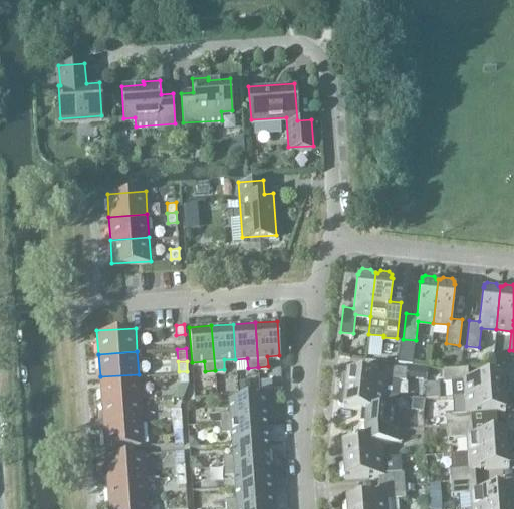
[(398,393),(399,377),(406,378),(407,365),(381,362),(380,373),(346,369),(346,371),(343,370),(340,373),(339,383),(341,385),(341,387),(398,393)]
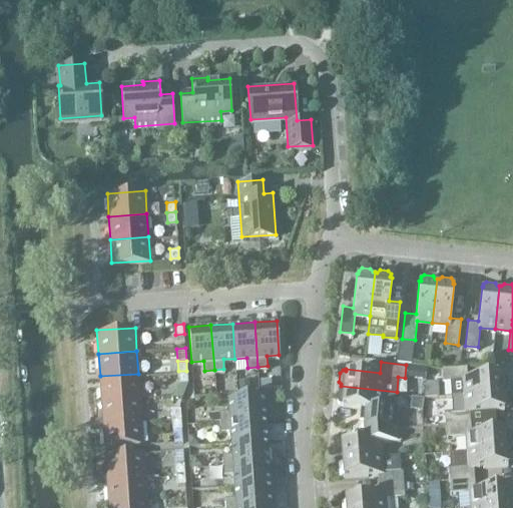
[(441,366),(442,379),(450,378),(451,394),(462,393),(506,390),(506,388),(508,385),(507,376),(505,374),(501,374),(501,373),(467,375),(466,364),(441,366)]
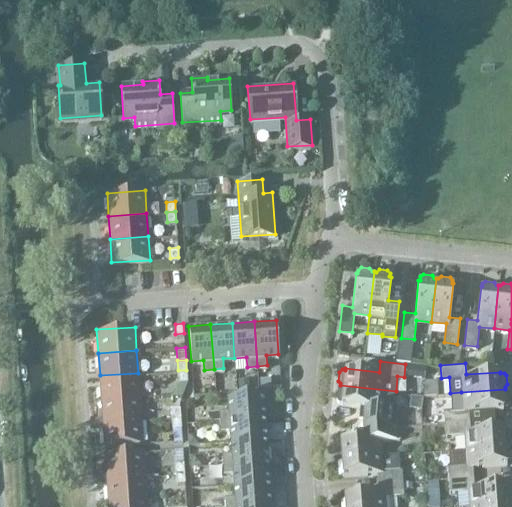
[(186,370),(178,370),(178,380),(187,379),(186,370)]
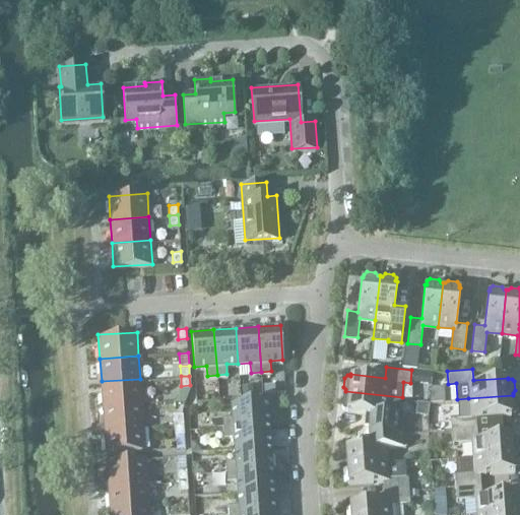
[(102,381),(103,404),(141,402),(140,379),(102,381)]
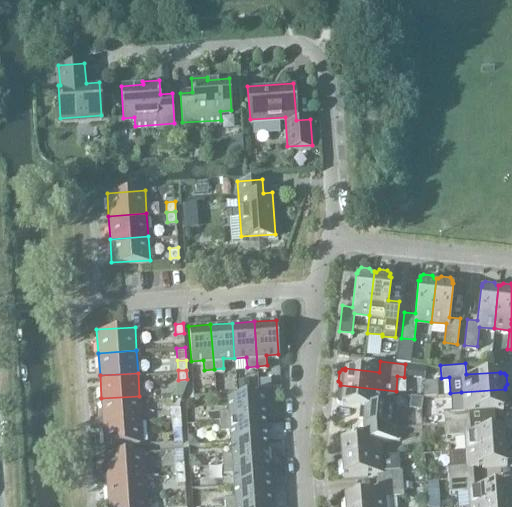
[(396,391),(340,385),(339,387),(337,389),(336,398),(338,401),(342,402),(342,403),(364,405),(362,424),(363,426),(399,424),(400,407),(394,406),(396,391)]
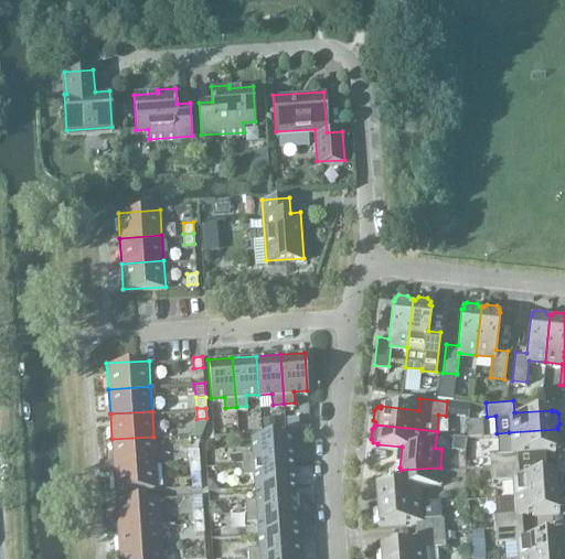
[(489,450),(490,464),(518,462),(518,451),(554,448),(554,447),(558,447),(561,443),(561,434),(557,431),(557,429),(509,432),(510,449),(489,450)]
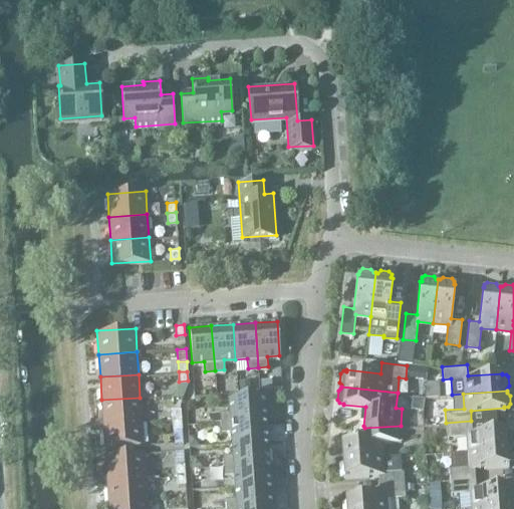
[(219,411),(220,421),(265,417),(264,395),(228,398),(229,410),(219,411)]
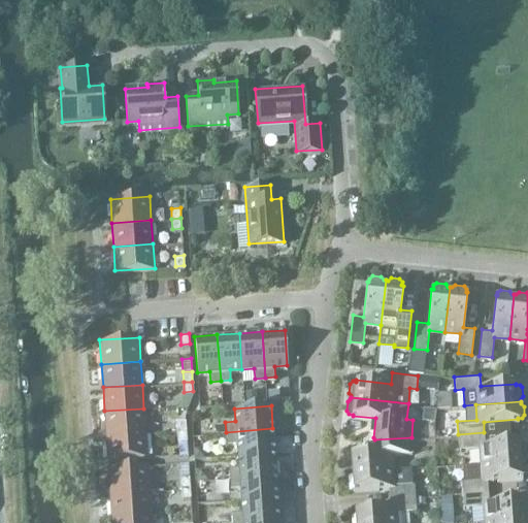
[(104,411),(106,434),(145,431),(143,409),(104,411)]
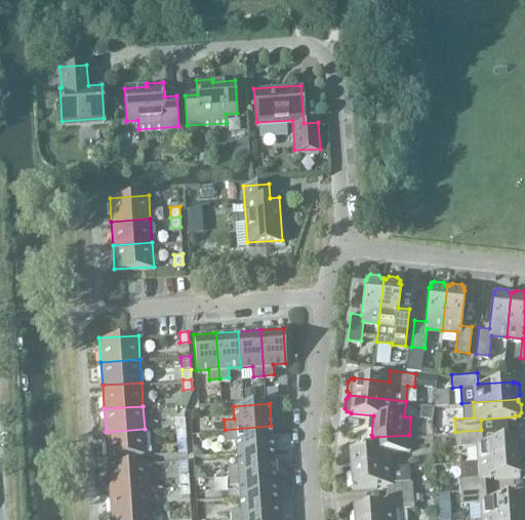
[(175,416),(175,427),(185,427),(184,416),(175,416)]
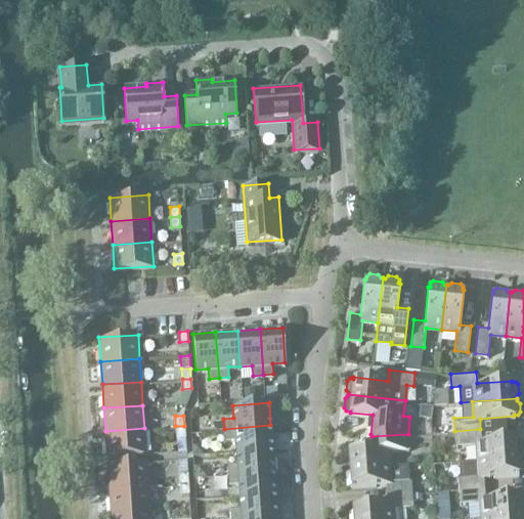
[(235,438),(236,449),(272,447),(270,425),(224,429),(225,438),(235,438)]
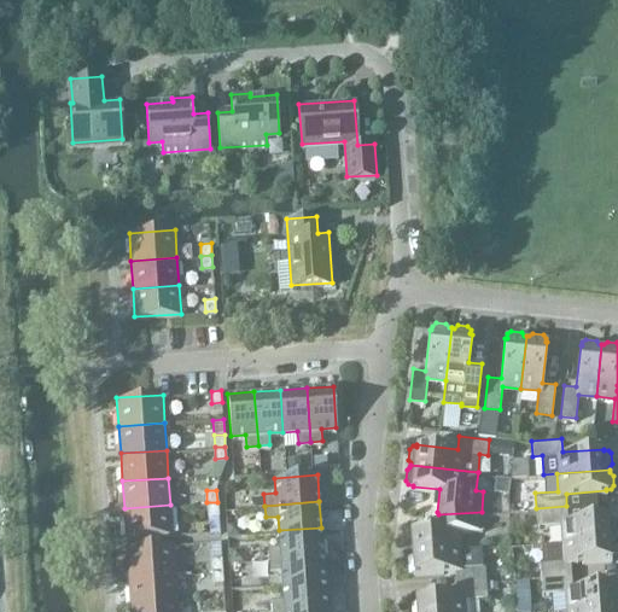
[(217,502),(207,502),(208,514),(219,514),(217,502)]
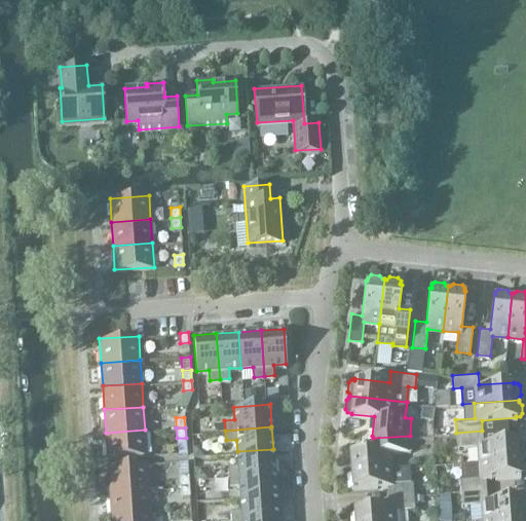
[(145,430),(106,433),(107,456),(146,454),(145,430)]
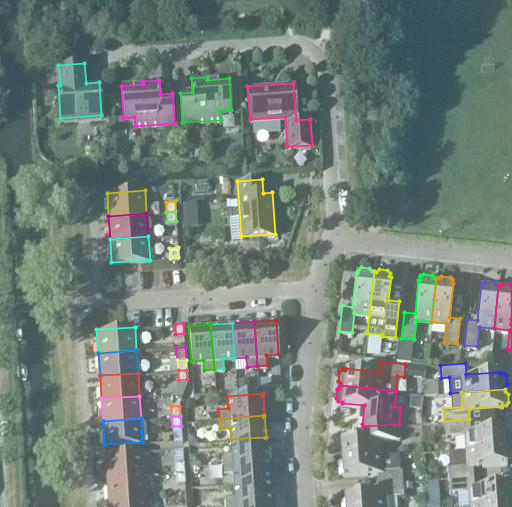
[(464,432),(465,448),(505,445),(508,445),(508,443),(511,440),(510,431),(507,429),(504,429),(504,428),(470,430),(469,419),(444,421),(445,434),(464,432)]
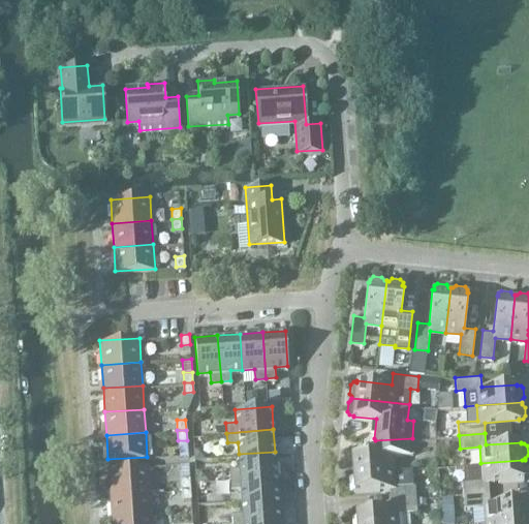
[(351,454),(352,471),(394,468),(393,453),(413,452),(412,438),(375,441),(375,452),(351,454)]
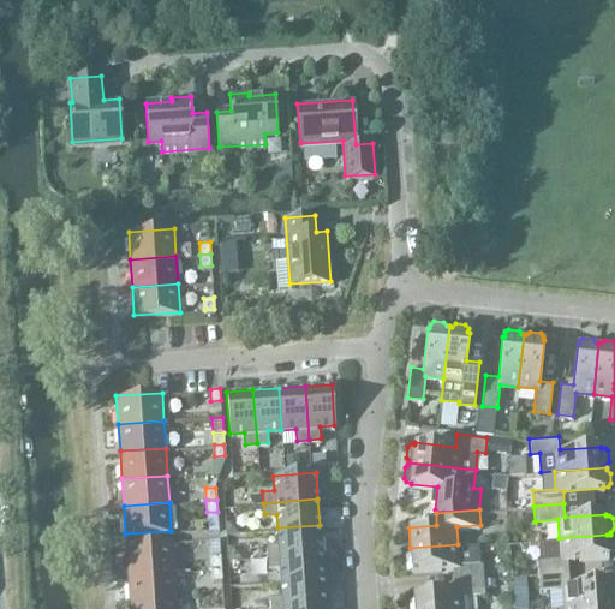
[(266,543),(267,555),(321,550),(320,525),(278,527),(278,542),(266,543)]
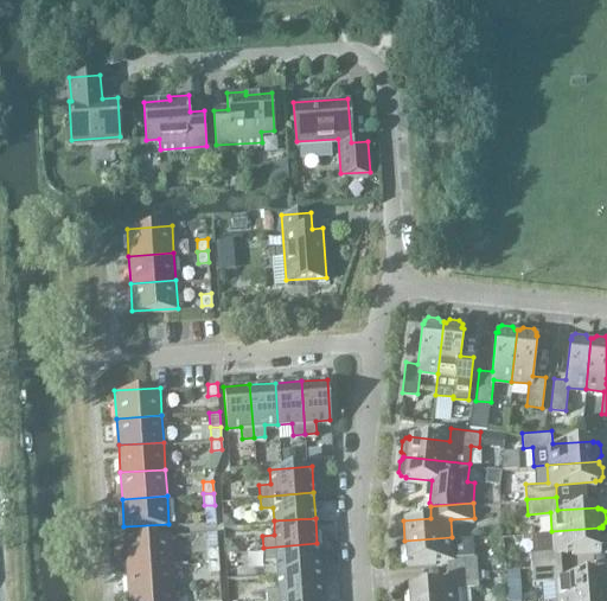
[(600,548),(599,528),(551,531),(530,534),(531,550),(530,550),(531,566),(561,563),(560,551),(600,548)]
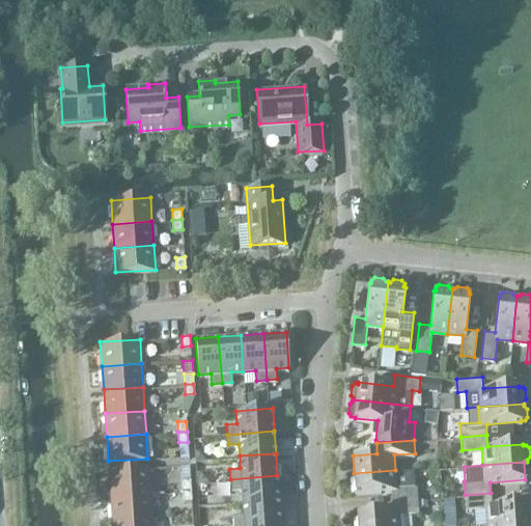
[(109,469),(110,494),(150,491),(148,467),(109,469)]
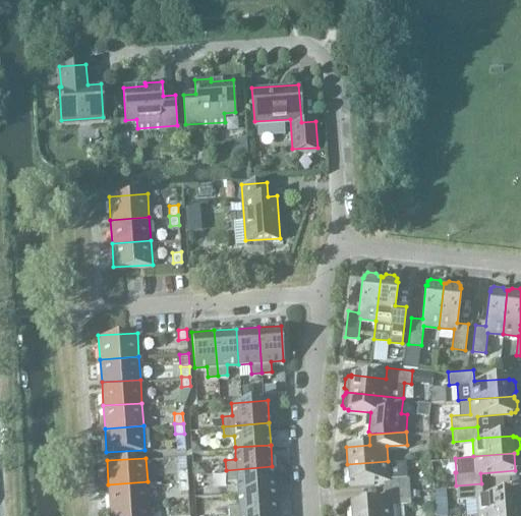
[(410,489),(409,475),(405,476),(404,461),(388,462),(388,461),(347,464),(349,481),(383,479),(384,491),(410,489)]
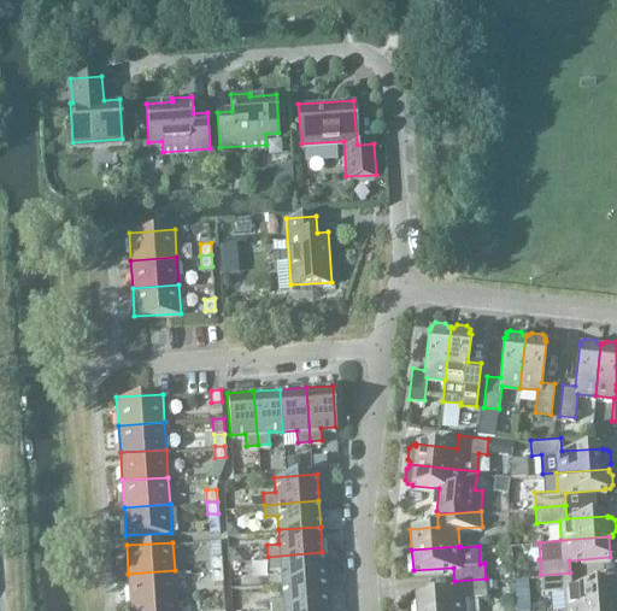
[(281,568),(282,581),(324,579),(322,552),(268,557),(269,568),(281,568)]
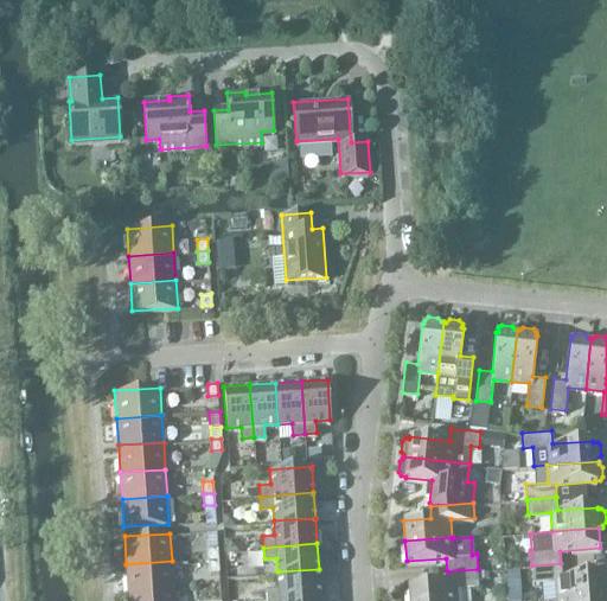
[(206,547),(208,558),(218,557),(217,545),(206,547)]
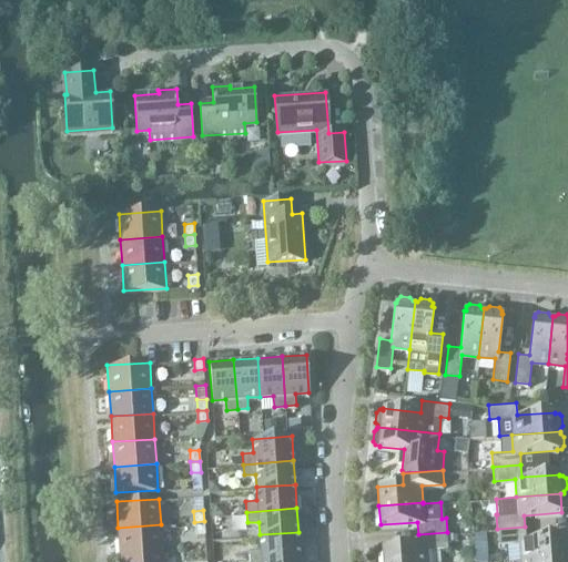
[(204,521),(194,522),(195,533),(205,532),(204,521)]
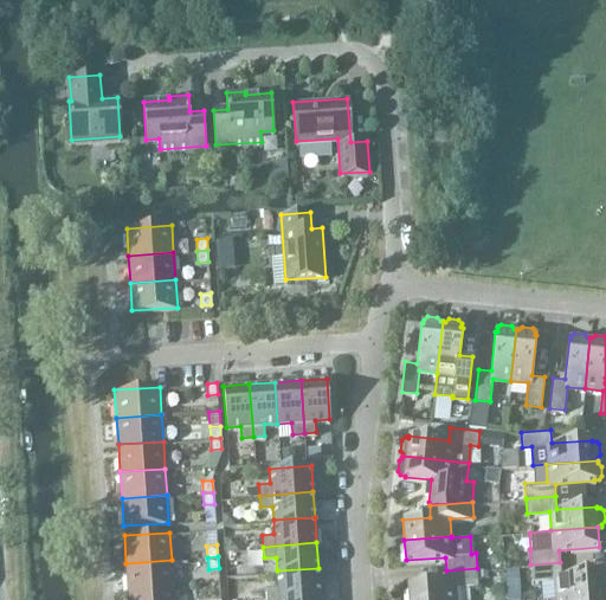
[(126,563),(128,589),(173,587),(172,560),(126,563)]
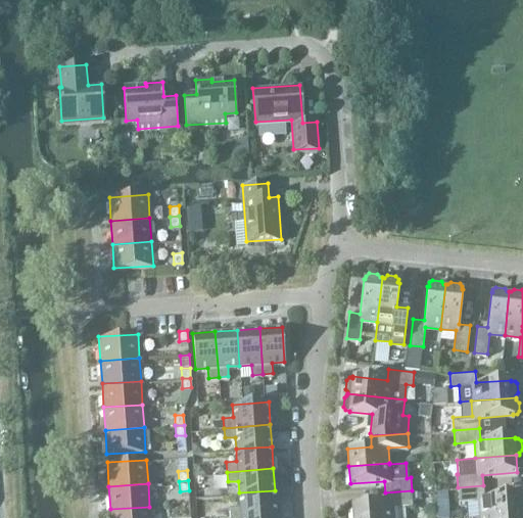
[(478,499),(479,514),(522,511),(522,496),(522,495),(519,496),(519,493),(484,497),(483,485),(458,487),(459,500),(478,499)]
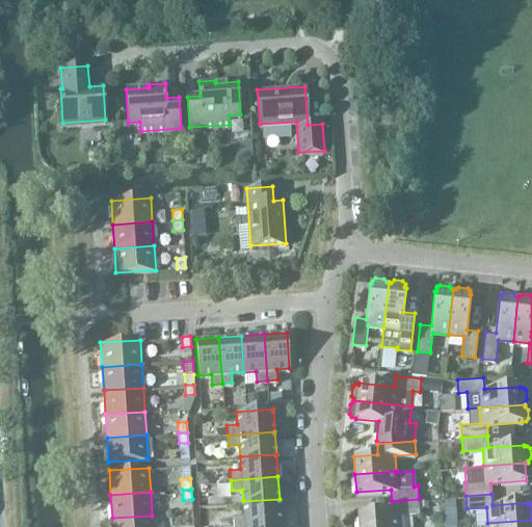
[(233,515),(234,525),(281,521),(280,499),(243,501),(243,514),(233,515)]
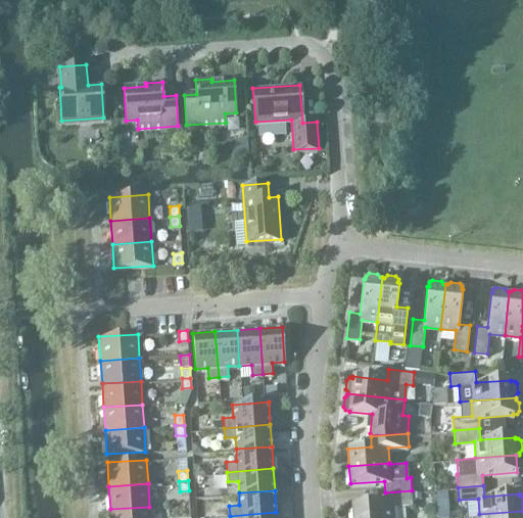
[(351,517),(405,517),(405,504),(412,504),(412,490),(385,492),(386,503),(351,506),(351,517)]
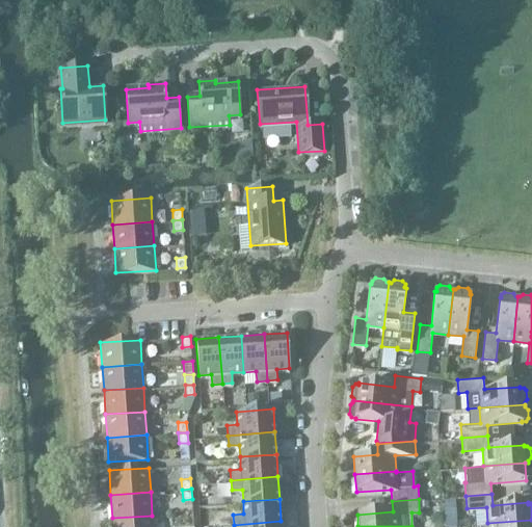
[(112,518),(112,526),(152,526),(152,516),(112,518)]
